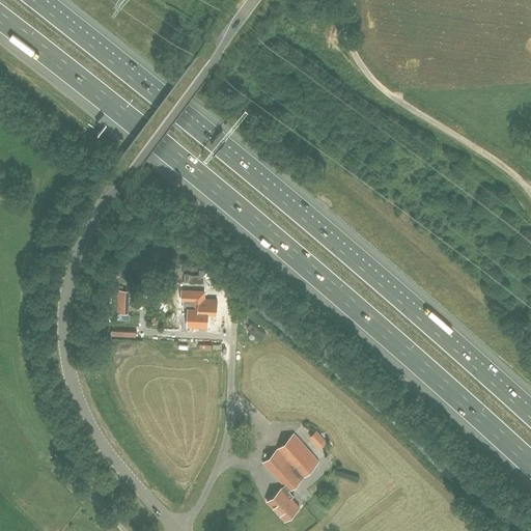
[(191,105),(188,109),(204,121),(207,117),(191,105)]
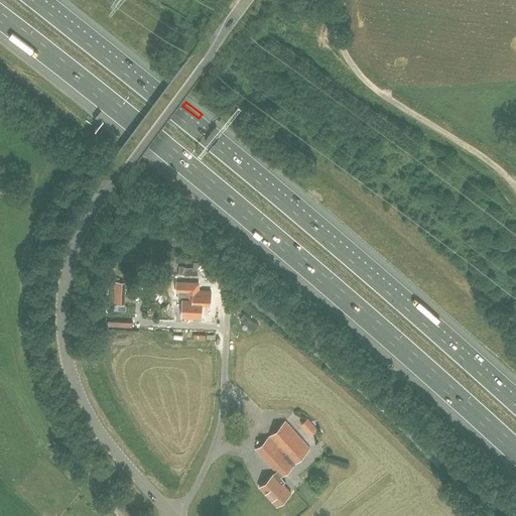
[(228,134),(224,138),(253,163),(256,159),(228,134)]
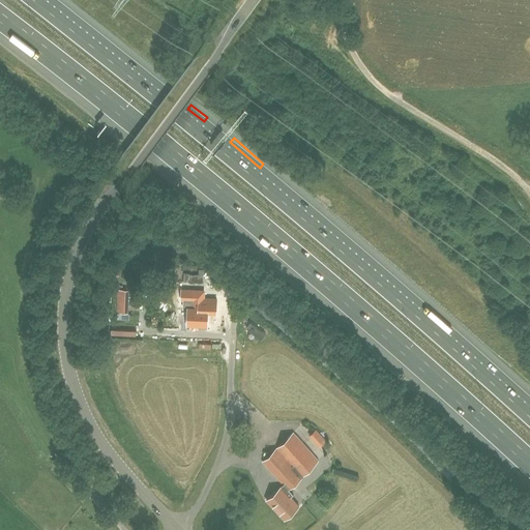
[(190,273),(190,288),(203,289),(203,274),(190,273)]
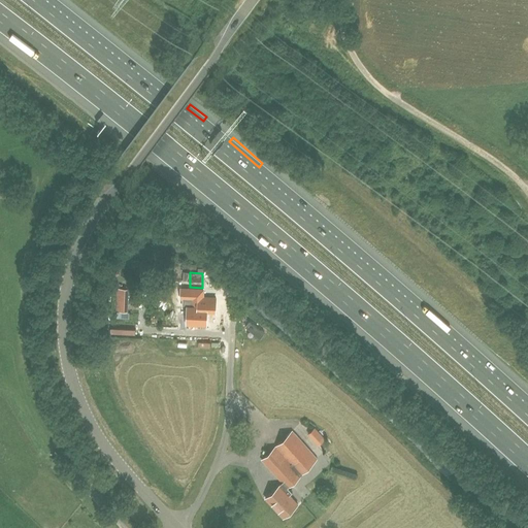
[(117,312),(129,314),(130,289),(118,288),(117,312)]
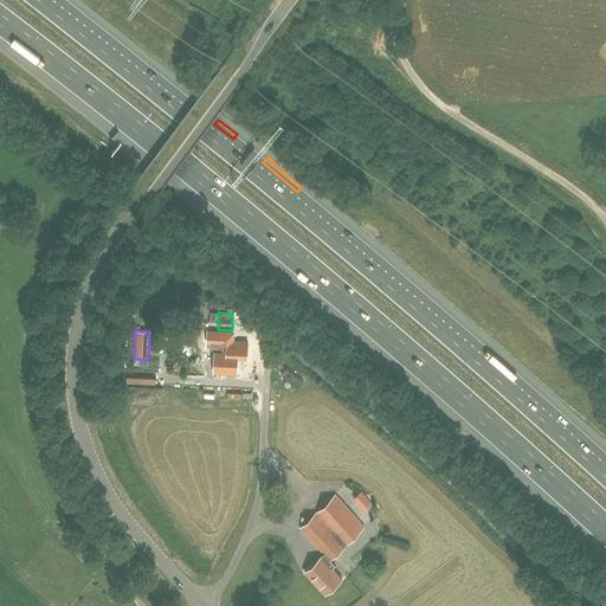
[(232,342),(233,331),(206,330),(206,341),(211,341),(210,352),(216,352),(214,367),(237,368),(238,352),(231,352),(231,342),(232,342)]
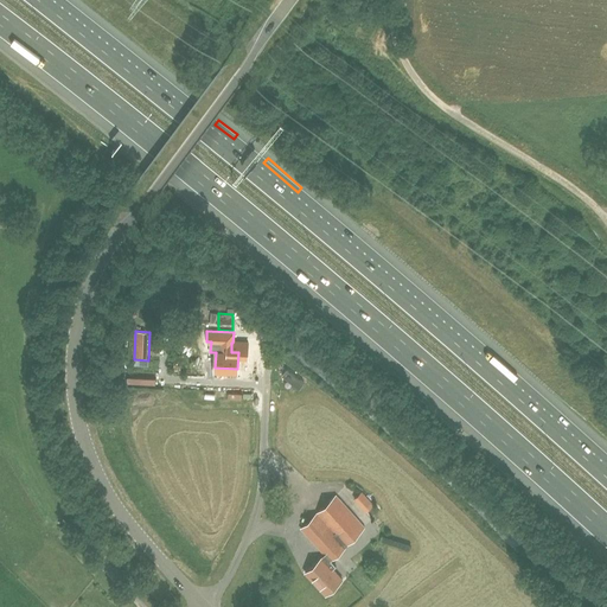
[(287,369),(282,376),(299,389),(305,382),(287,369)]
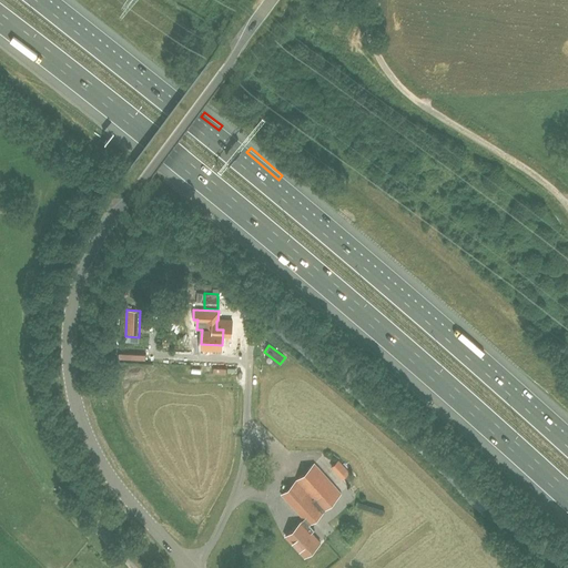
[(404,353),(401,357),(428,382),(432,377),(404,353)]
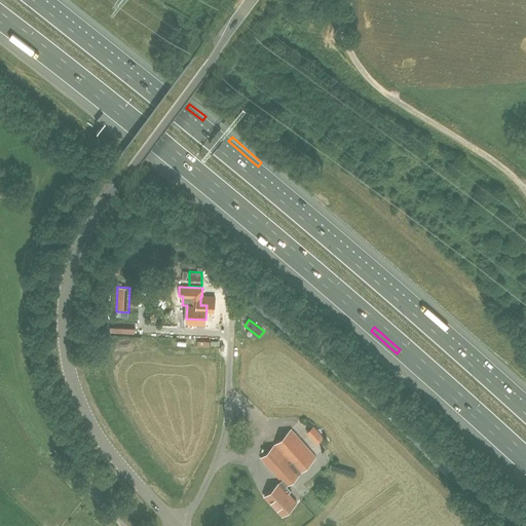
[(324,437),(313,425),(307,431),(316,443),(324,437)]
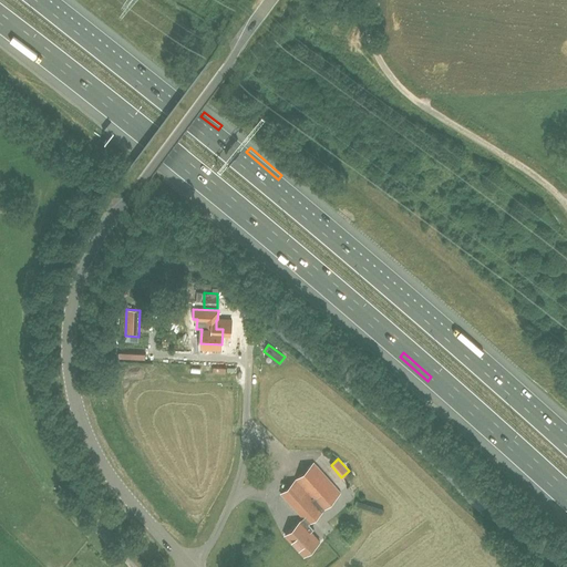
[(313,462),(296,478),(325,508),(341,492),(313,462)]
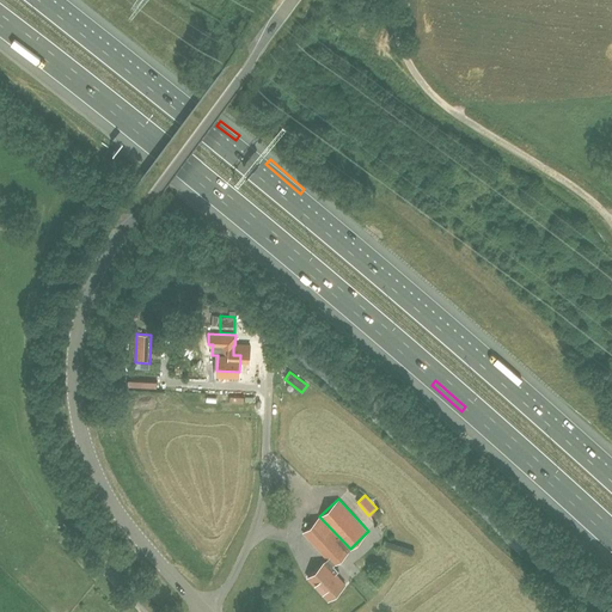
[(350,549),(319,516),(303,532),(330,562),(334,565),(350,549)]
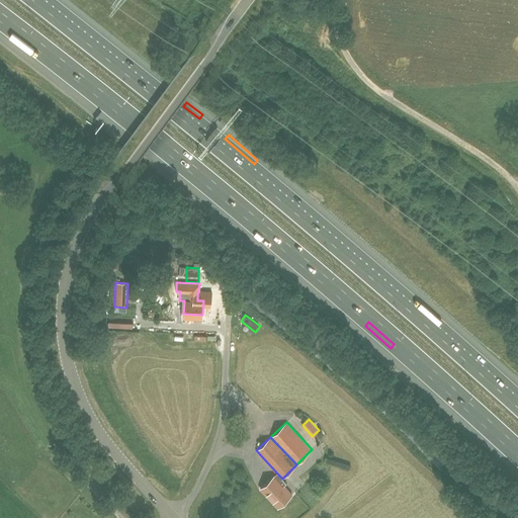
[(282,479),(279,476),(275,480),(273,477),(260,488),(278,508),(292,495),(290,493),(290,494),(291,495),(289,496),(284,491),(286,489),(284,486),(286,483),(282,479)]
